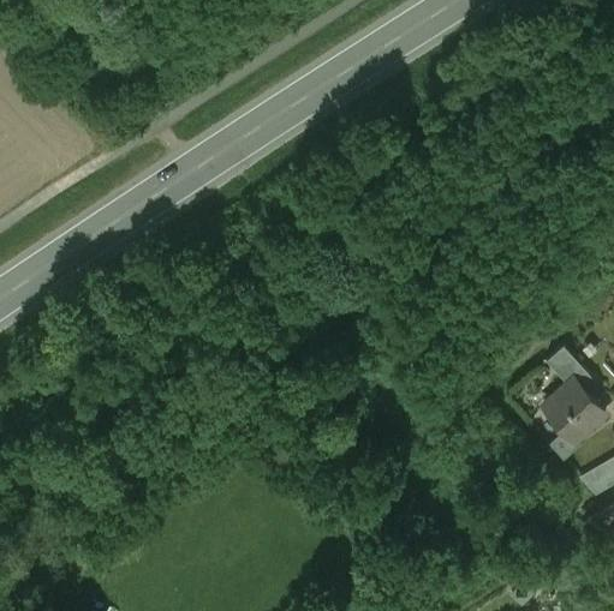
[(132,132),(123,123),(117,127),(126,137),(132,132)]
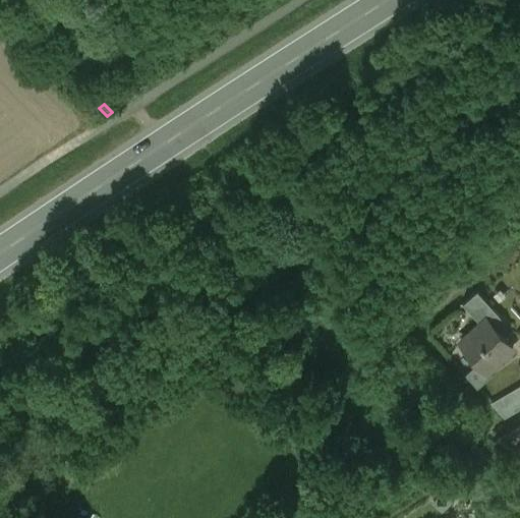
[(499,318),(476,292),(462,304),(479,325),(484,320),(490,326),(499,318)]
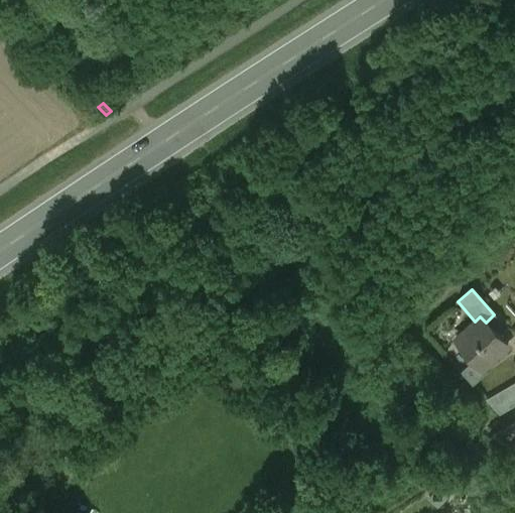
[(486,323),(480,316),(475,322),(456,339),(474,359),(482,368),(483,367),(506,346),(486,323)]
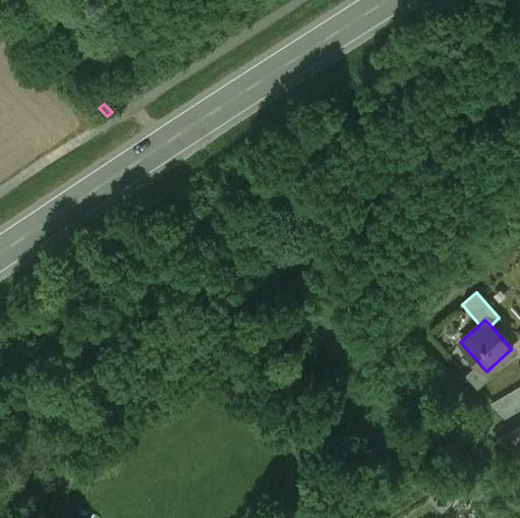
[(486,371),(478,362),(464,375),(476,389),(492,376),(487,370),(486,371)]
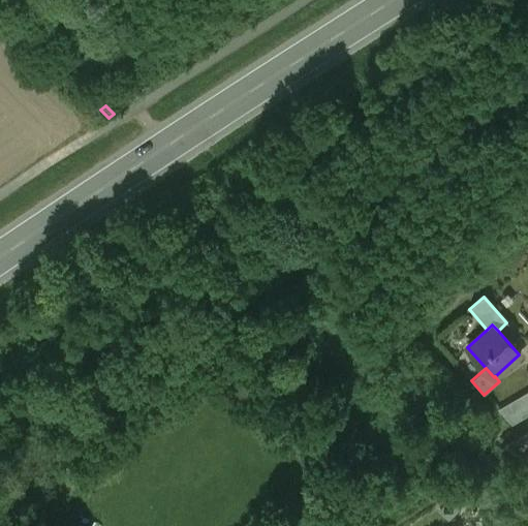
[(527,394),(500,410),(513,423),(527,412),(527,394)]
